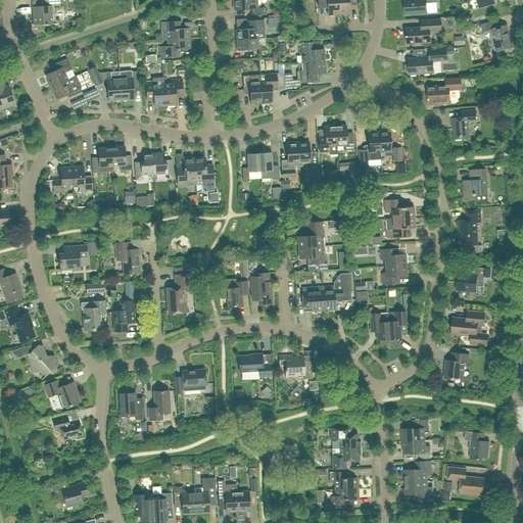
[(60,5),(59,0),(43,0),(44,6),(32,7),(33,25),(45,25),(52,25),(51,6),(60,5)]
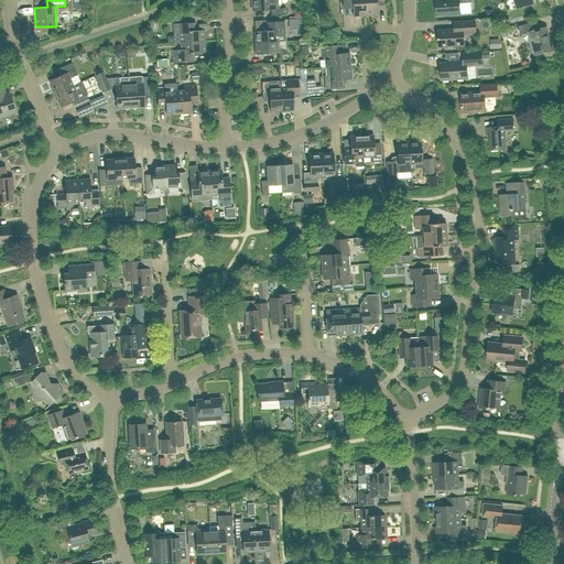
[(251,0),(252,11),(270,10),(271,17),(286,15),(285,9),(280,9),(279,7),(281,6),(280,0),(251,0)]
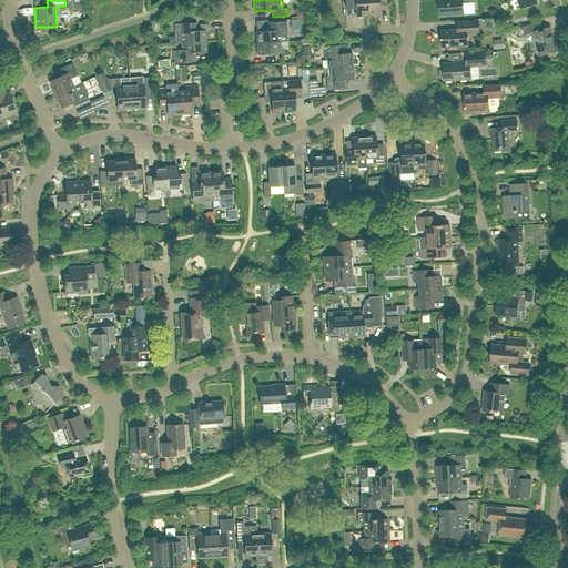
[(344,0),(345,4),(354,4),(355,17),(367,16),(366,0),(344,0)]
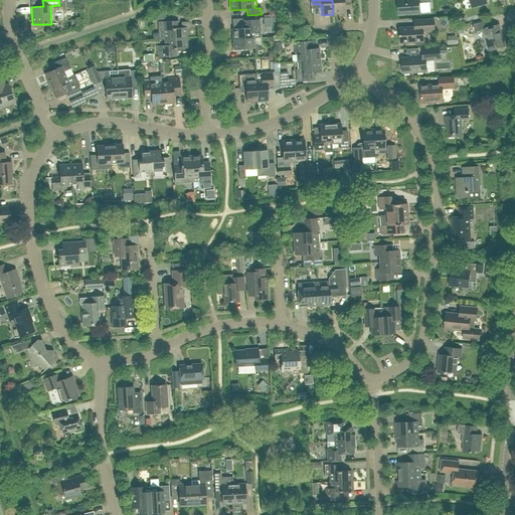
[(332,0),(333,14),(344,13),(343,2),(350,2),(349,0),(332,0)]
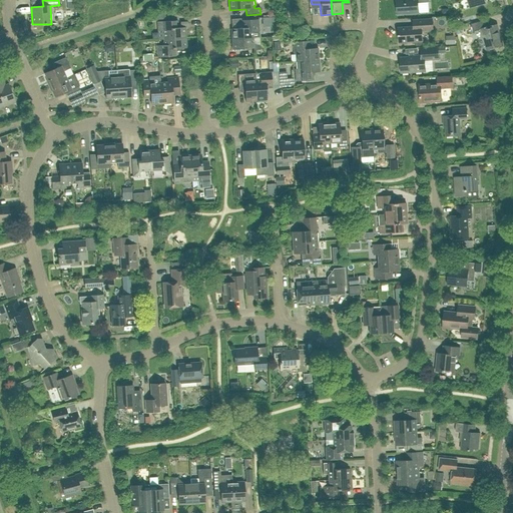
[(428,2),(428,0),(396,0),(397,15),(419,13),(418,2),(428,2)]
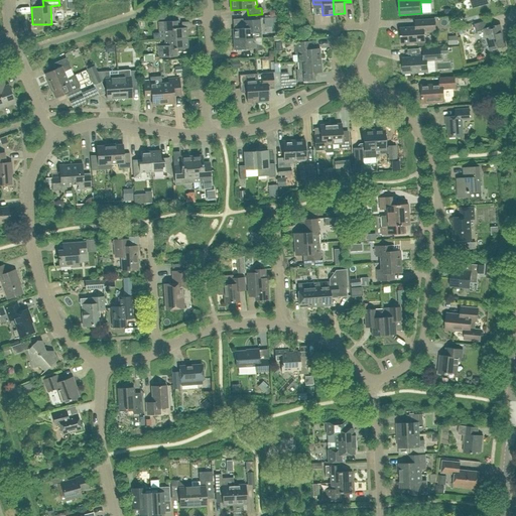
[(243,28),(232,29),(233,39),(254,38),(261,37),(259,19),(242,20),(243,28)]
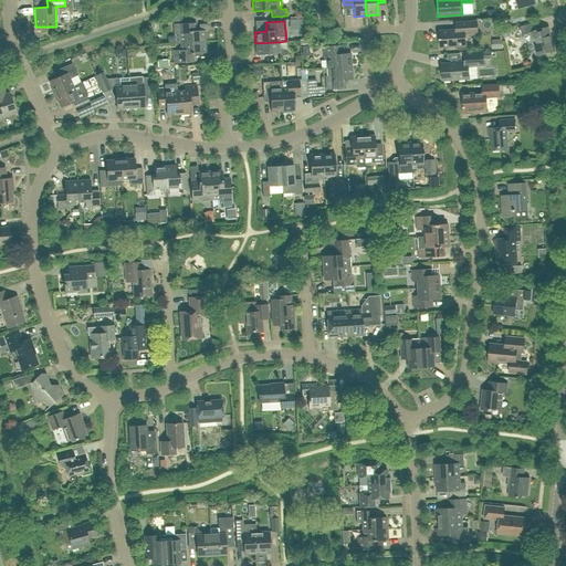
[(440,48),(457,46),(458,49),(460,51),(464,51),(465,49),(465,45),(467,45),(465,34),(478,33),(477,21),(456,22),(457,30),(439,31),(440,48)]
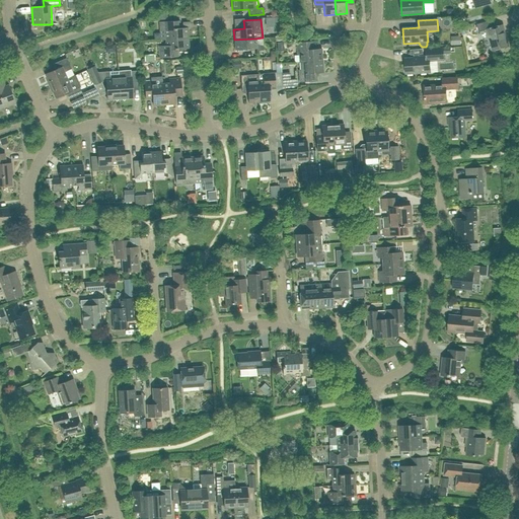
[(495,27),(493,19),(476,24),(478,32),(486,30),(488,39),(490,38),(493,51),(509,47),(503,25),(495,27)]
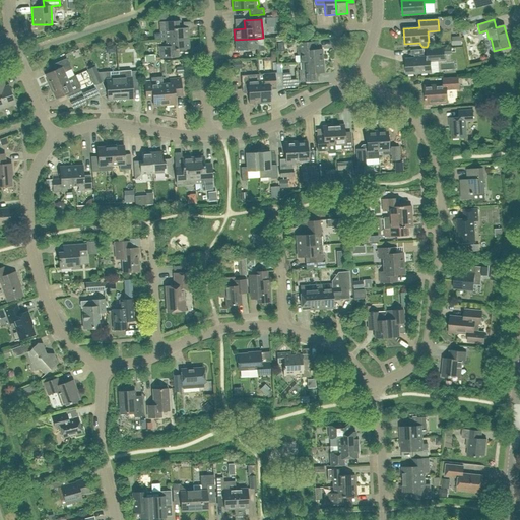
[(160,40),(188,38),(188,27),(180,27),(180,20),(159,22),(160,40)]
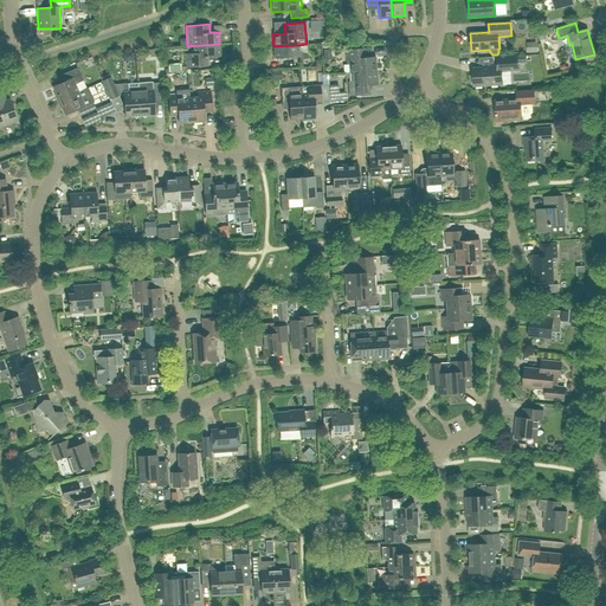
[(219,44),(187,46),(187,47),(193,46),(193,53),(185,55),(186,68),(204,66),(204,58),(220,57),(219,44)]
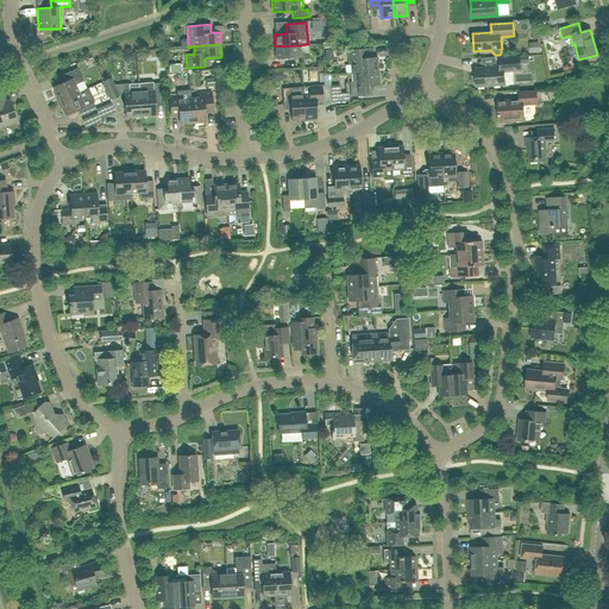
[(300,45),(275,46),(276,58),(301,57),(301,60),(308,60),(308,44),(300,45)]
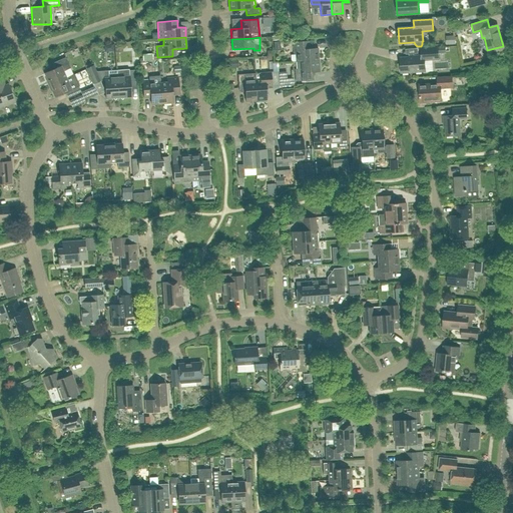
[(299,61),(319,60),(318,48),(312,48),(312,40),(306,41),(293,42),(294,54),(298,54),(299,61)]
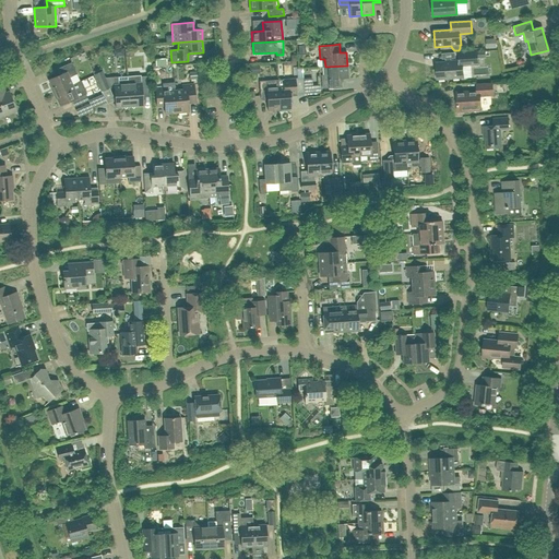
[(461,78),(460,67),(478,64),(477,59),(486,58),(485,50),(459,52),(459,60),(450,61),(450,62),(436,63),(437,80),(461,78)]
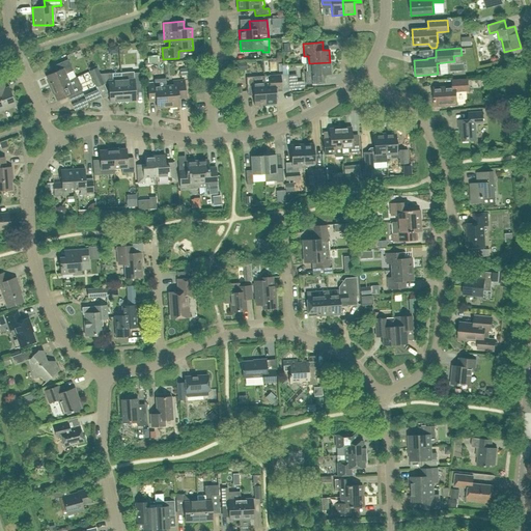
[(51,88),(67,81),(64,74),(73,71),(67,59),(54,65),(56,72),(46,76),(51,88)]
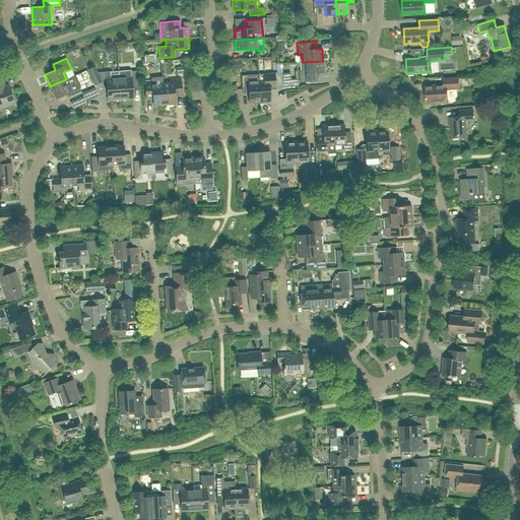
[(232,61),(232,69),(242,68),(241,60),(232,61)]
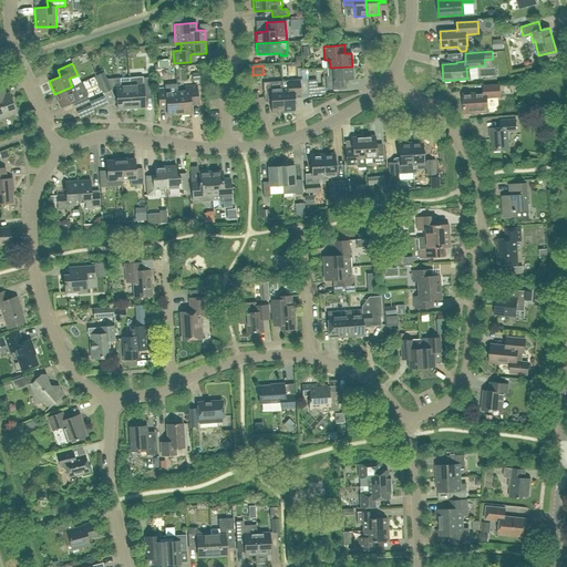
[(346,85),(346,80),(353,80),(352,66),(330,68),(330,75),(326,76),(327,90),(346,89),(344,86),(346,85)]
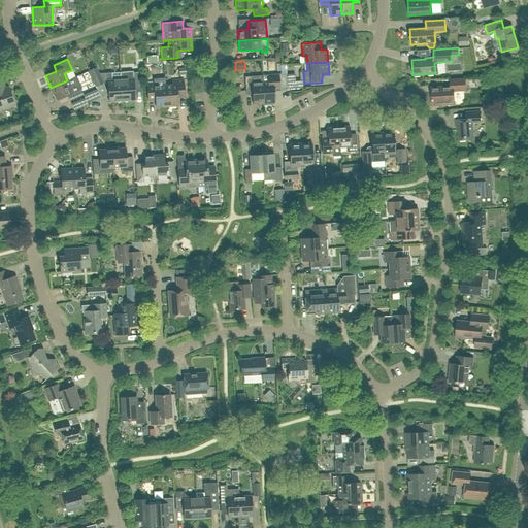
[(95,67),(89,70),(96,86),(102,84),(102,83),(107,81),(108,101),(122,101),(120,72),(98,73),(95,67)]
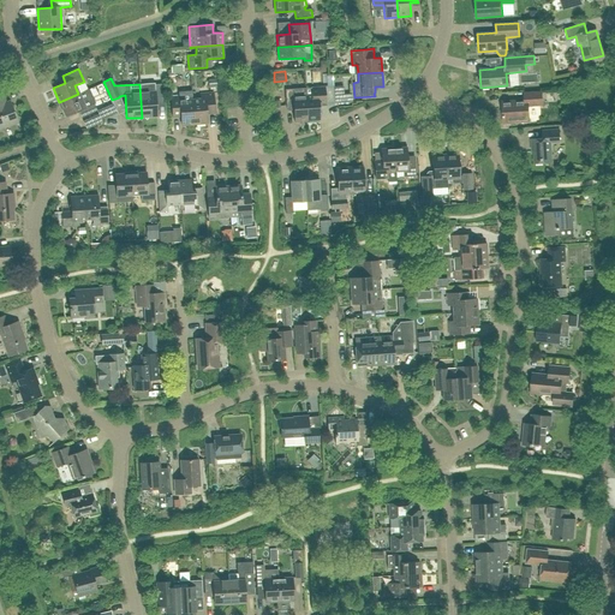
[(154,83),(139,84),(142,118),(156,117),(156,100),(162,99),(161,84),(154,84),(154,83)]
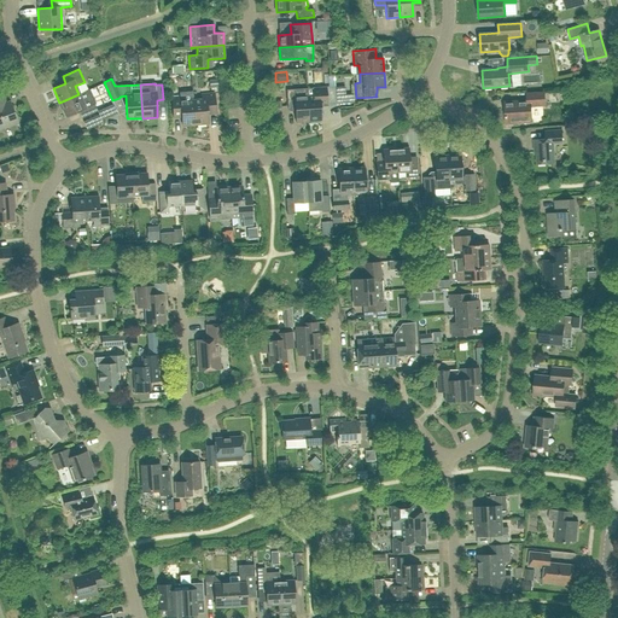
[(313,88),(313,95),(307,97),(308,122),(321,121),(320,104),(327,104),(326,87),(313,88)]
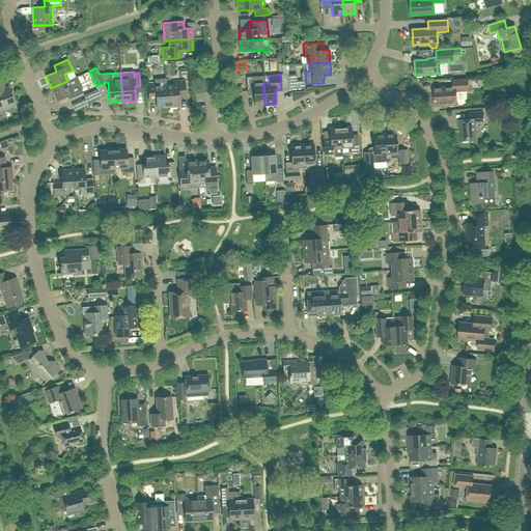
[(0,111),(16,106),(8,87),(4,88),(0,77),(0,76),(0,111)]
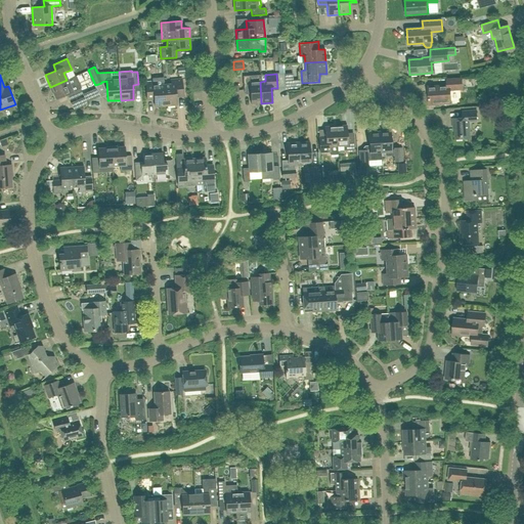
[(67,80),(50,87),(55,99),(67,94),(69,100),(82,94),(80,89),(81,88),(76,76),(67,80)]
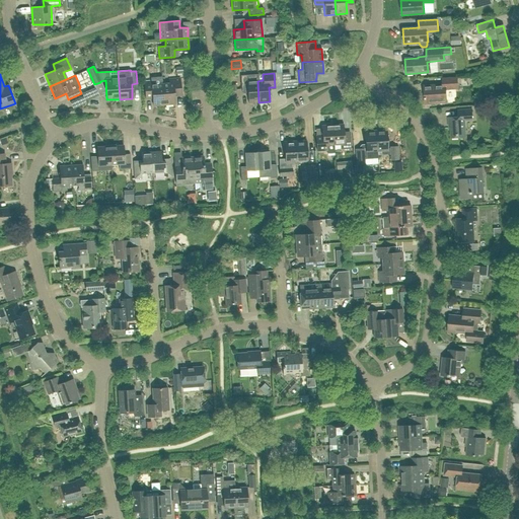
[(258,102),(257,81),(246,81),(246,75),(240,75),(241,89),(247,89),(248,102),(258,102)]
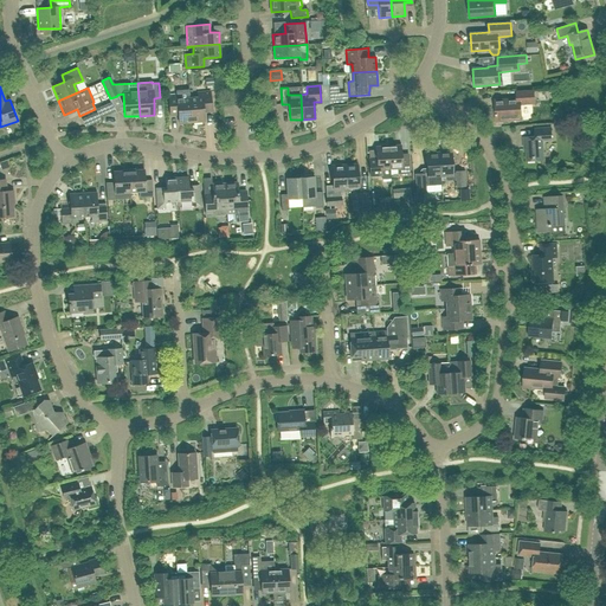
[(329,90),(329,102),(345,101),(345,95),(339,95),(339,92),(334,94),(334,90),(329,90)]
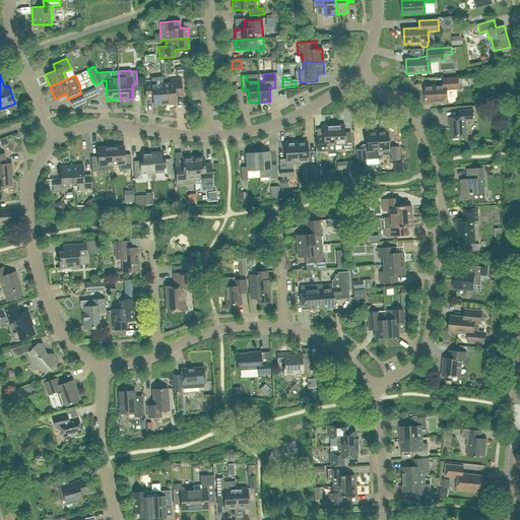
[(459,89),(458,77),(443,78),(444,84),(425,85),(426,104),(448,103),(447,90),(459,89)]
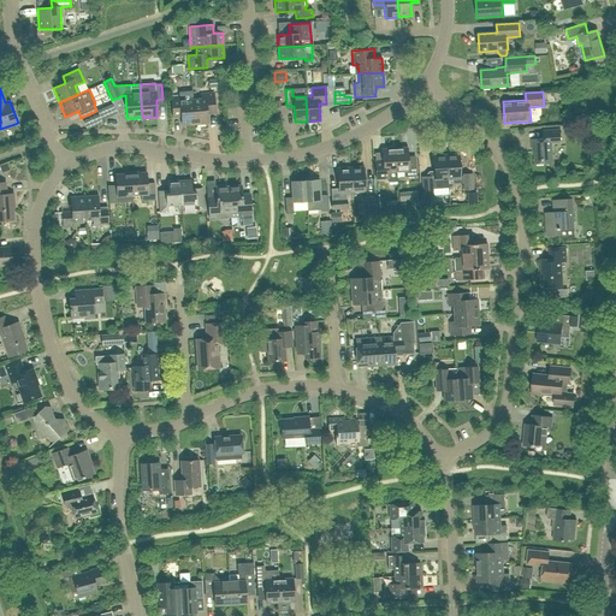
[(193,99),(195,125),(207,124),(206,112),(215,111),(213,93),(200,94),(200,99),(193,99)]
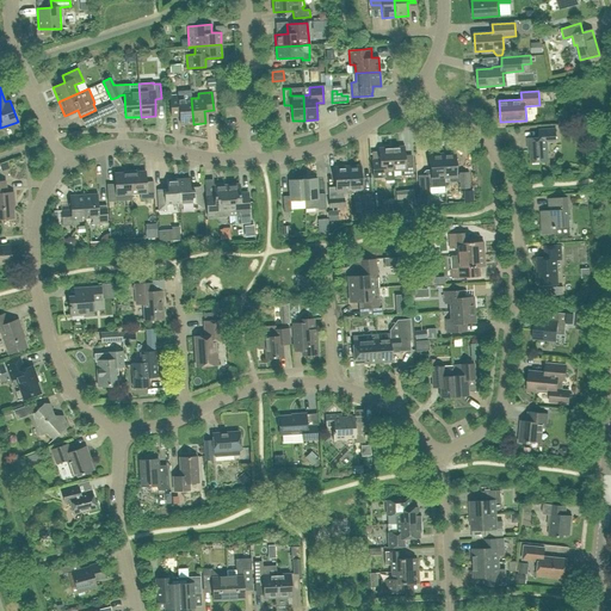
[(193,124),(191,98),(183,99),(183,94),(168,96),(171,113),(179,112),(180,125),(193,124)]
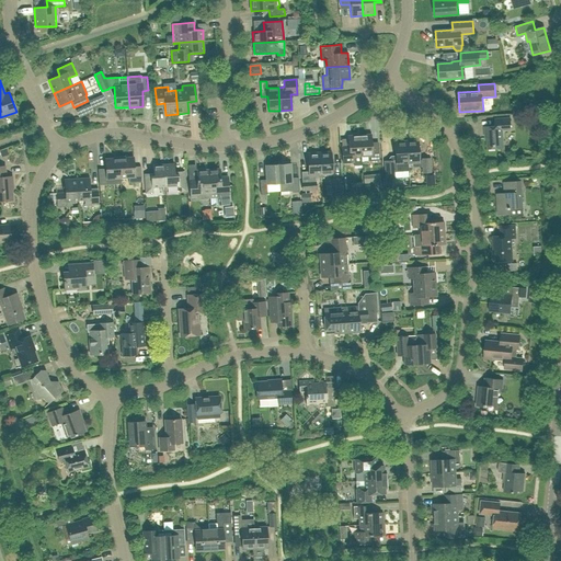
[(77,111),(80,117),(94,111),(91,104),(77,111)]
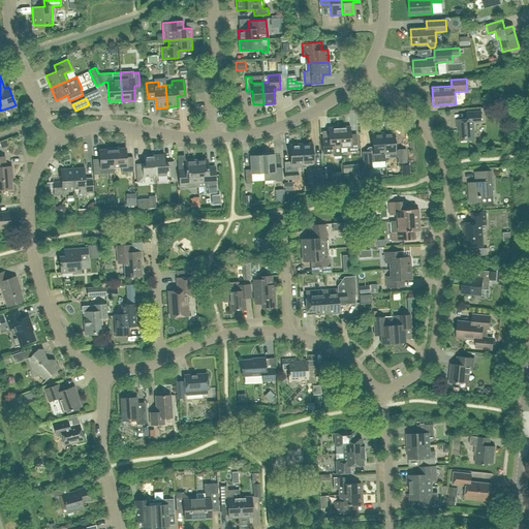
[(93,111),(106,112),(106,100),(93,99),(93,111)]
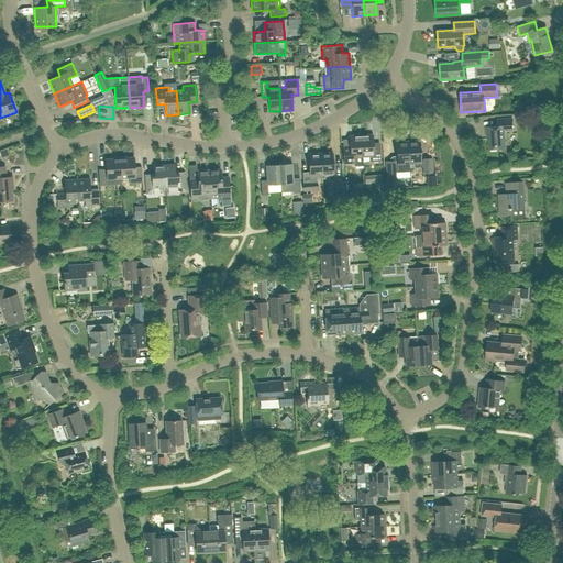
[(505,131),(512,130),(512,119),(497,120),(498,127),(486,128),(486,135),(488,135),(489,150),(506,148),(505,131)]
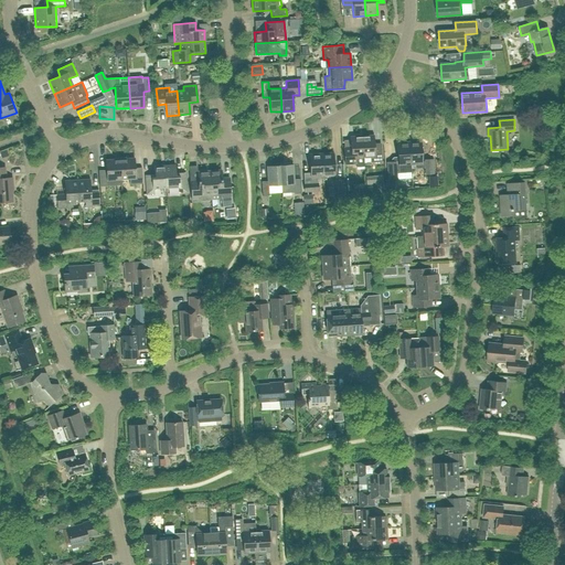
[(362,136),(363,158),(370,157),(371,162),(382,161),(382,156),(375,156),(373,135),(362,136)]
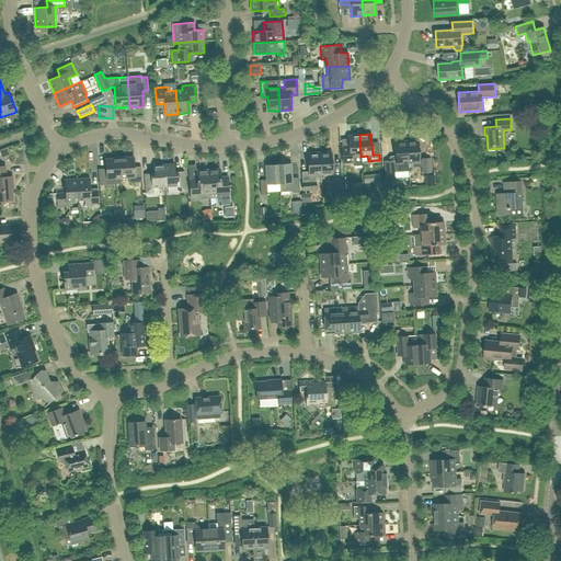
[(361,157),(359,135),(347,136),(348,157),(342,157),(343,163),(354,162),(354,157),(361,157)]
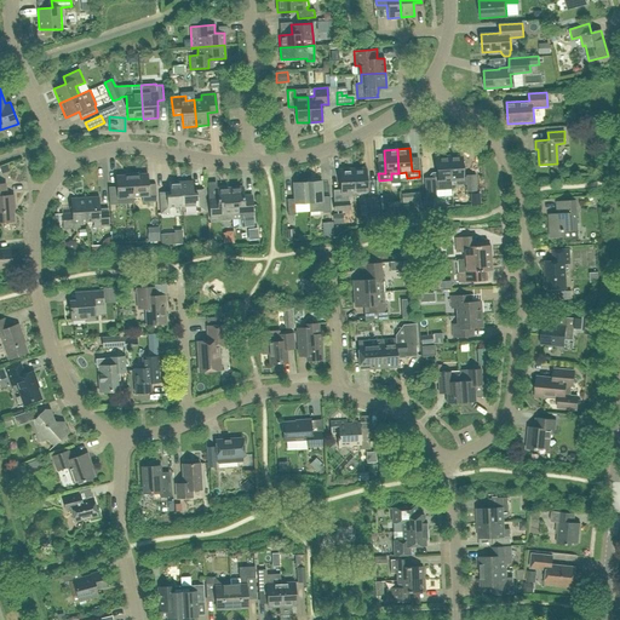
[(448,156),(451,181),(457,181),(457,185),(466,184),(466,191),(476,190),(475,174),(465,176),(465,177),(463,177),(461,155),(448,156)]
